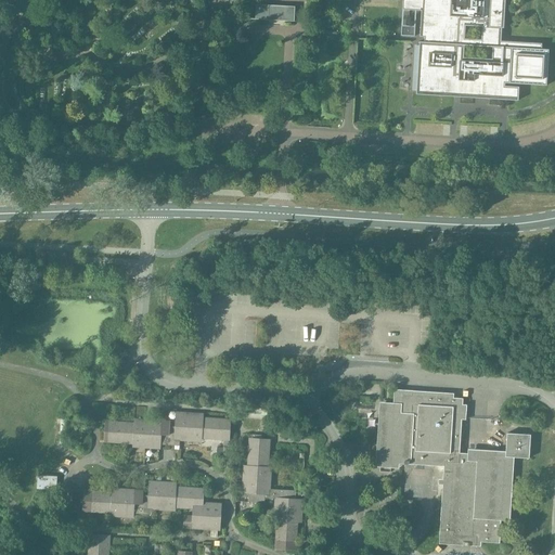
[(504,94),(503,94),(504,84),(546,86),(546,84),(545,84),(547,52),(549,52),(549,50),(542,49),(542,43),(501,41),(502,28),(504,28),(505,0),(404,0),(404,9),(403,9),(403,10),(426,12),(425,27),(421,27),(420,37),(424,37),(424,42),(420,42),(420,47),(415,46),(413,90),(416,90),(416,94),(452,97),(452,91),(457,91),(461,92),(461,93),(474,93),(474,92),(481,93),(490,93),(490,94),(504,95),(504,94)]
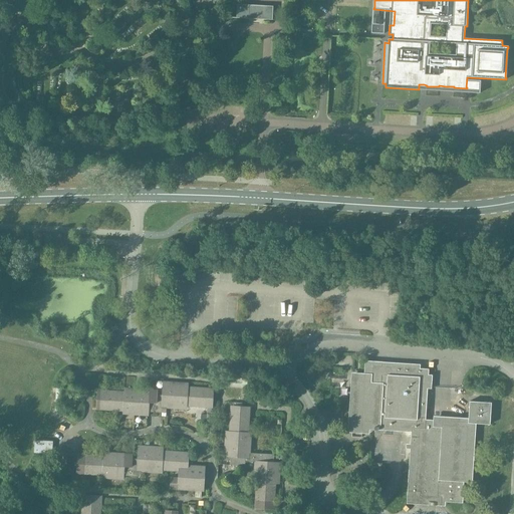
[(237,6),(237,18),(248,19),(264,20),(273,20),(274,20),(274,19),(273,19),(274,6),(238,4),(237,4),(237,6)]
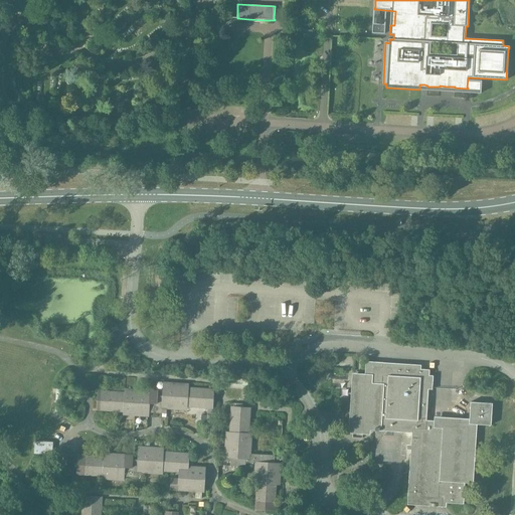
[(442,503),(443,503),(464,505),(465,484),(473,484),(477,424),(491,425),(492,404),(470,402),(469,423),(426,420),(428,384),(432,384),(433,376),(430,376),(430,370),(382,367),(382,363),(365,362),(365,370),(365,375),(366,375),(366,383),(356,382),(353,430),(411,434),(407,501),(430,502),(430,498),(442,499),(442,503)]
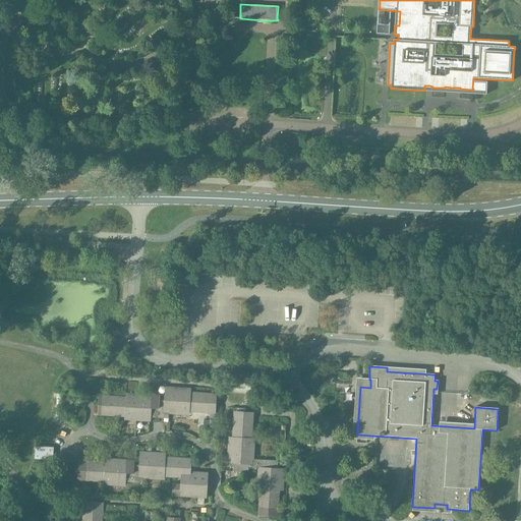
[(164,409),(151,409),(150,418),(164,418),(168,418),(169,413),(182,414),(182,411),(215,412),(216,402),(214,402),(215,395),(189,393),(189,390),(181,390),(181,392),(176,391),(176,389),(165,388),(165,394),(165,400),(164,409)]
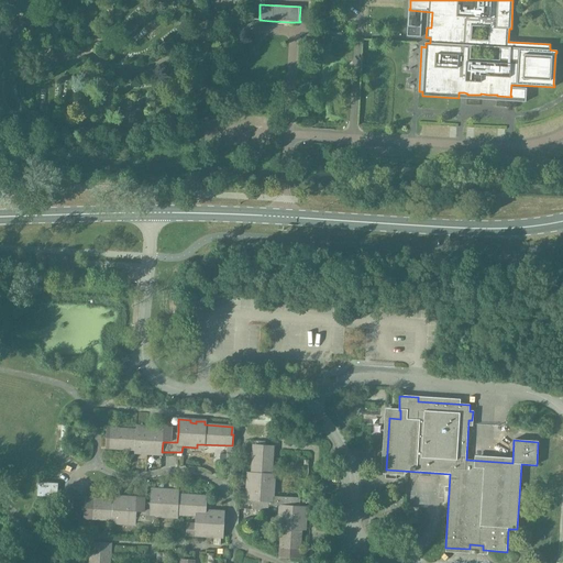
[(108,437),(107,448),(135,450),(143,451),(142,453),(162,454),(162,452),(163,442),(177,442),(178,432),(173,431),(173,428),(163,428),(152,427),(152,430),(146,430),(146,428),(141,428),(138,428),(138,430),(111,429),(110,437),(108,437)]
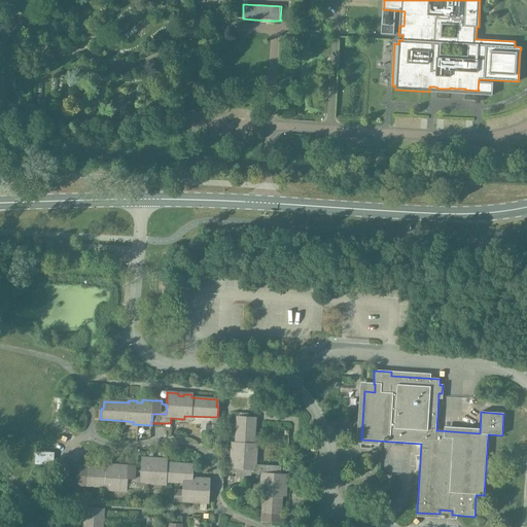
[(231,457),(231,467),(232,467),(236,468),(236,478),(250,478),(251,473),(261,475),(261,488),(264,488),(264,495),(264,504),(262,521),(281,522),(281,514),(282,494),(284,494),(284,493),(285,488),(284,488),(284,483),(286,483),(287,475),(280,475),(281,470),(281,466),(266,465),(256,465),(256,451),(253,451),(254,443),(255,420),(248,420),(248,418),(237,417),(236,425),(235,444),(233,444),(233,452),(234,452),(234,457),(232,457),(231,457)]
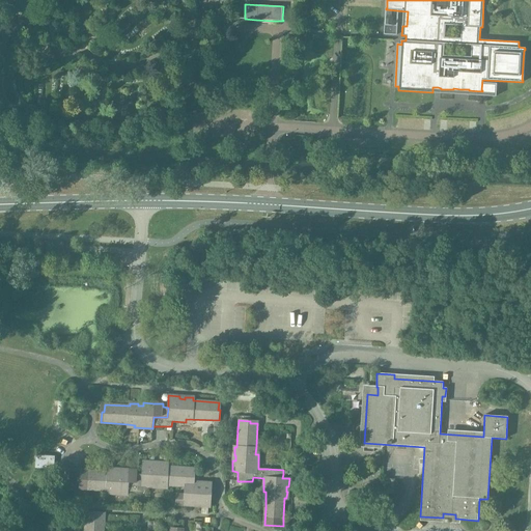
[(213,447),(223,448),(224,428),(214,427),(213,447)]
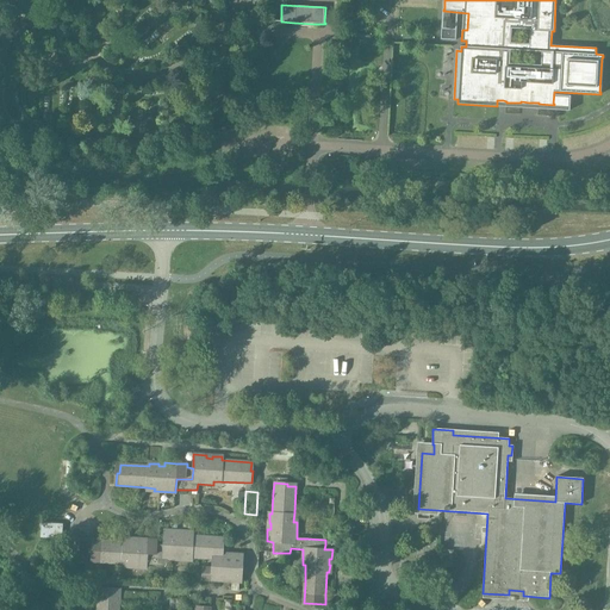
[(41,524),(39,540),(62,540),(62,539),(62,534),(62,526),(41,524)]
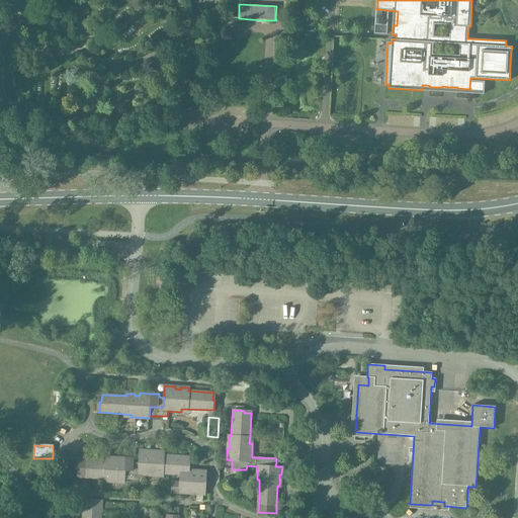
[(139,462),(138,475),(143,475),(156,476),(157,472),(164,473),(180,475),(181,469),(188,469),(189,464),(187,464),(187,456),(163,455),(163,452),(159,452),(155,452),(155,453),(151,453),(151,450),(140,450),(139,456),(139,462)]
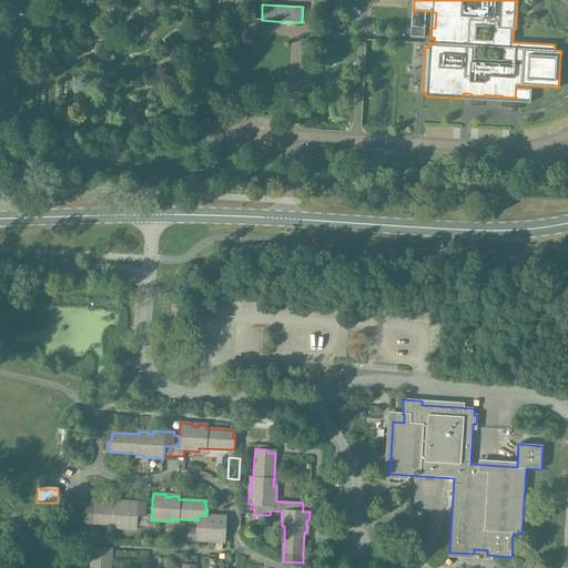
[(70,507),(69,524),(81,524),(82,515),(85,515),(85,523),(93,524),(111,525),(121,525),(121,528),(135,529),(135,526),(140,526),(151,527),(156,527),(156,520),(151,520),(152,507),(146,507),(148,503),(138,503),(128,501),(128,505),(123,504),(123,503),(117,503),(117,505),(87,504),(85,511),(82,511),(82,508),(70,507)]
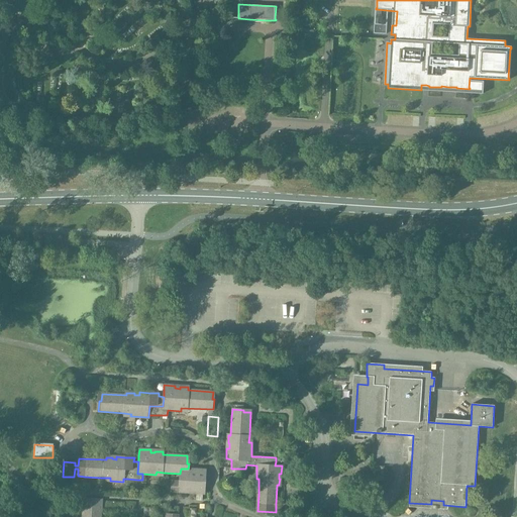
[(373,480),(383,481),(384,467),(374,466),(373,480)]
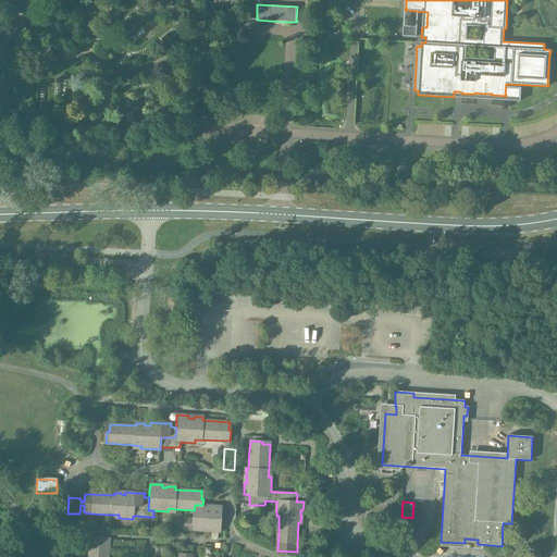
[(185,516),(184,529),(200,530),(212,531),(218,531),(220,531),(220,528),(221,509),(222,506),(202,505),(195,505),(194,510),(194,516),(185,516)]
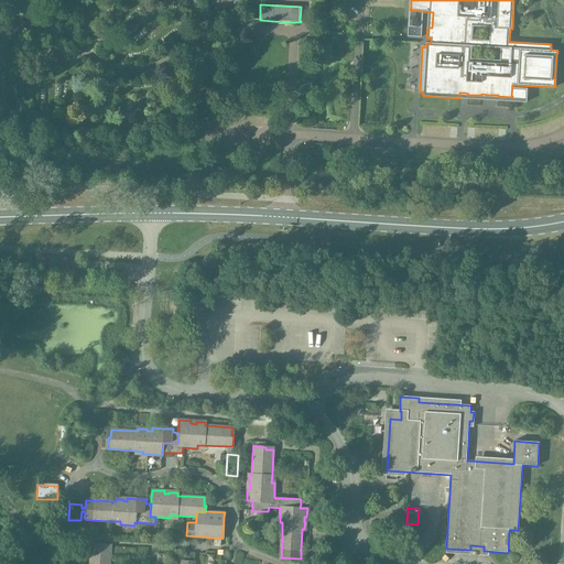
[(109,563),(111,546),(102,546),(104,544),(91,543),(90,555),(89,563),(109,563)]
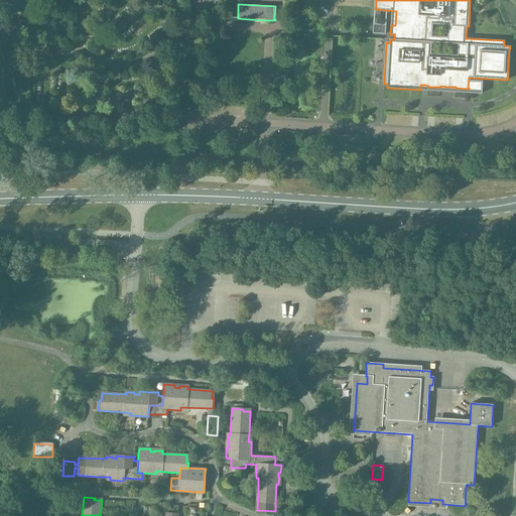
[(143,515),(151,515),(152,506),(144,506),(143,515)]
